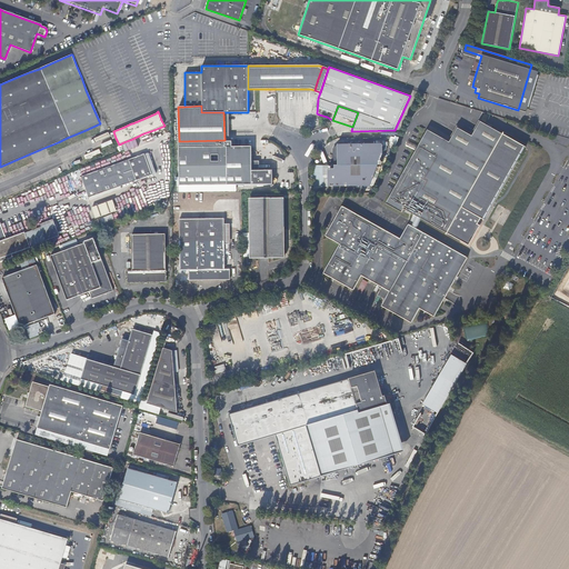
[(469,243),(478,227),(481,221),(485,223),(526,150),(503,137),(505,136),(503,135),(502,136),(480,123),(471,138),(457,130),(449,143),(427,131),(386,205),(401,213),(405,210),(413,216),(412,219),(416,221),(418,218),(447,235),(447,236),(448,236),(449,233),(465,243),(469,243)]
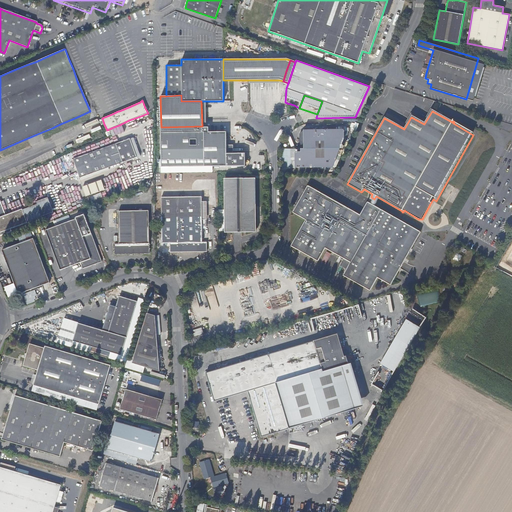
[(340,149),(339,140),(344,140),(343,132),(339,132),(339,130),(307,130),(306,131),(303,131),(303,149),(300,149),(300,150),(294,151),(294,168),(301,168),(301,169),(333,168),(332,156),(338,155),(337,149),(340,149)]
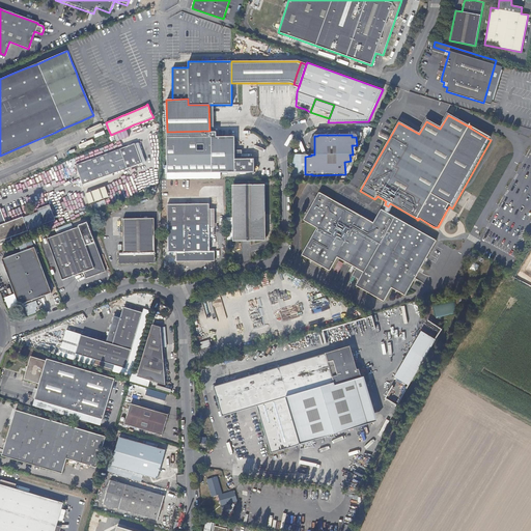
[(235,151),(235,139),(167,140),(167,157),(167,173),(180,173),(190,173),(214,173),(255,172),(255,160),(235,160),(235,151)]
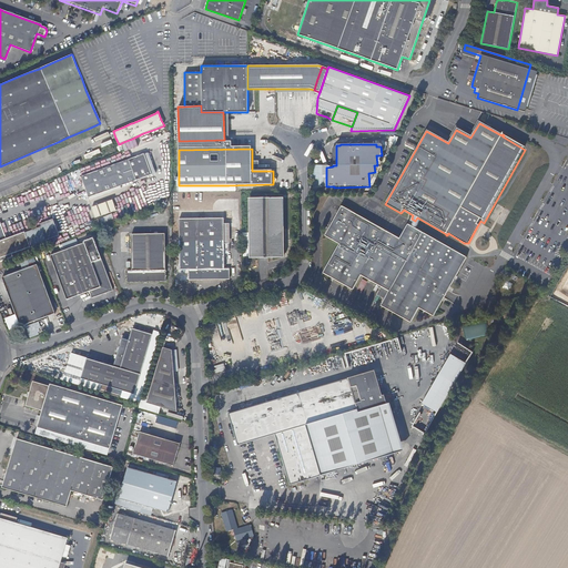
[(78,162),(92,155),(91,153),(77,159),(78,162)]
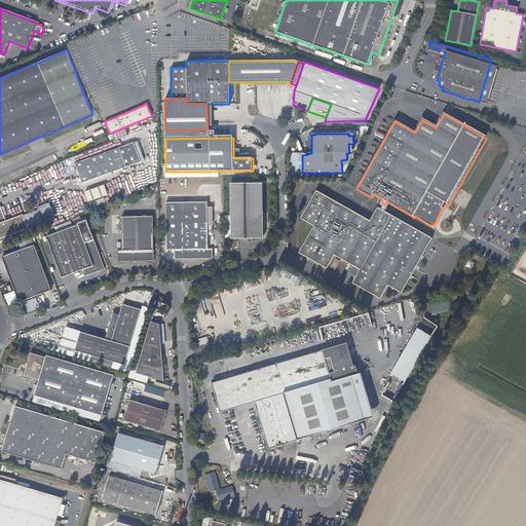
[(82,183),(141,162),(134,143),(75,163),(82,183)]
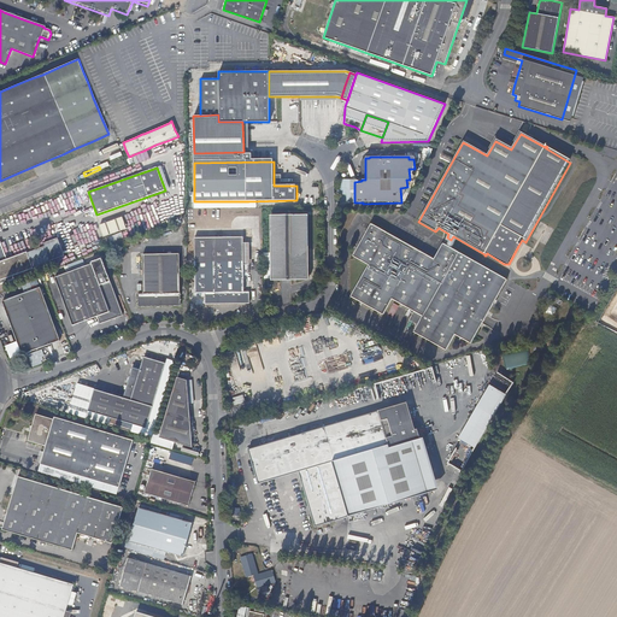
[(309,281),(309,216),(272,216),(272,282),(309,281)]
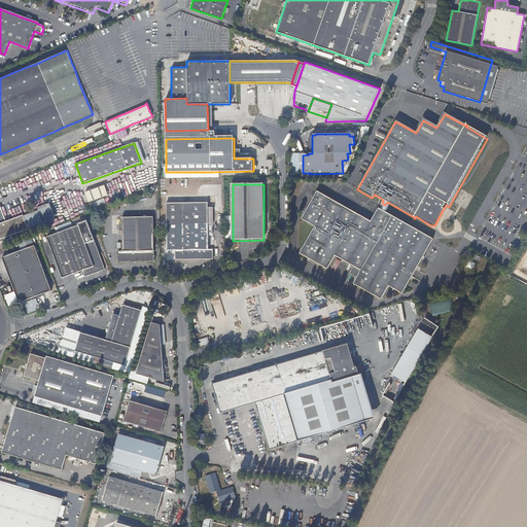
[(107,196),(104,185),(84,192),(89,203),(103,198),(107,196)]
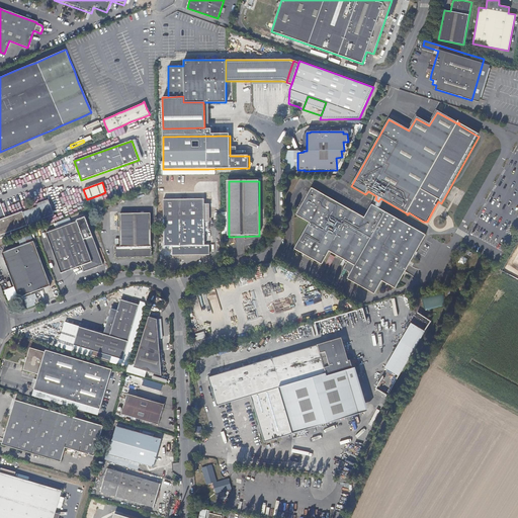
[(126,186),(109,192),(111,196),(119,193),(120,196),(128,193),(126,186)]
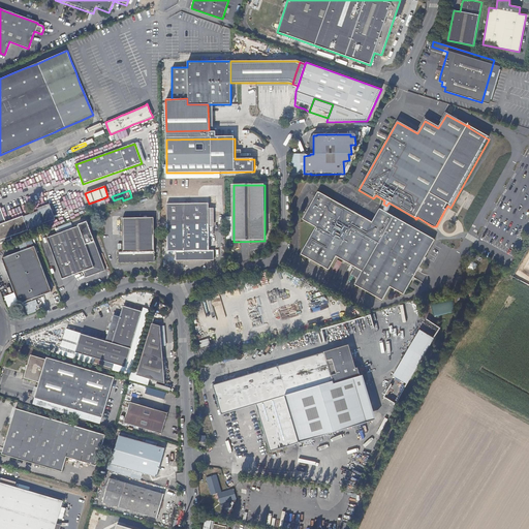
[(319,204),(323,197),(317,193),(313,200),(319,204)]
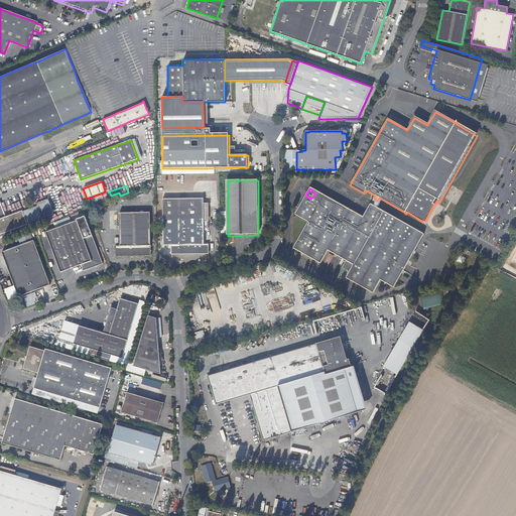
[(342,224),(349,211),(315,192),(311,199),(305,196),(301,202),(313,209),(342,224)]
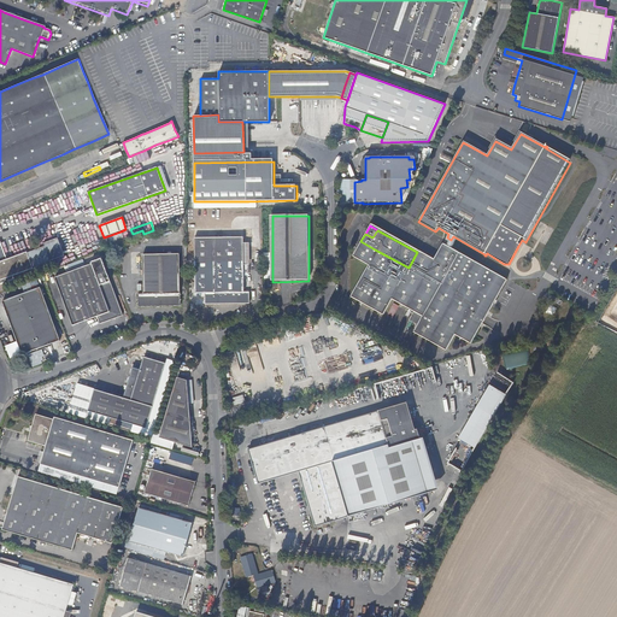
[(125,240),(122,233),(109,238),(111,246),(125,240)]
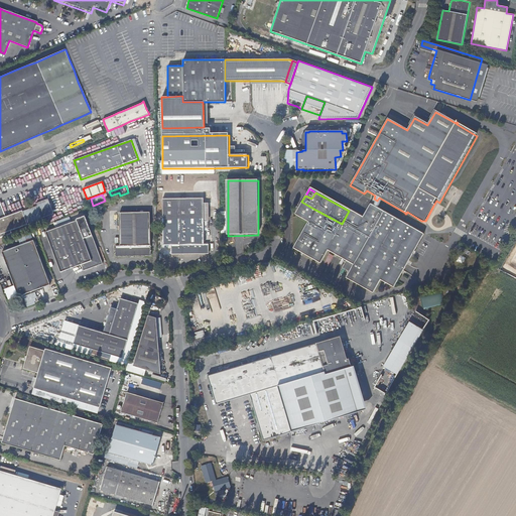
[(28,227),(43,221),(42,218),(53,214),(51,208),(47,199),(36,204),(37,207),(22,212),(6,218),(0,202),(0,238),(12,234),(11,232),(27,225),(28,227)]
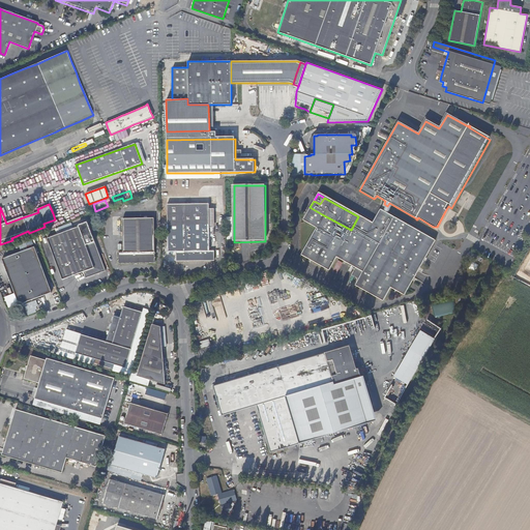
[(210,251),(209,204),(168,204),(168,252),(177,252),(177,261),(214,261),(214,251),(210,251)]
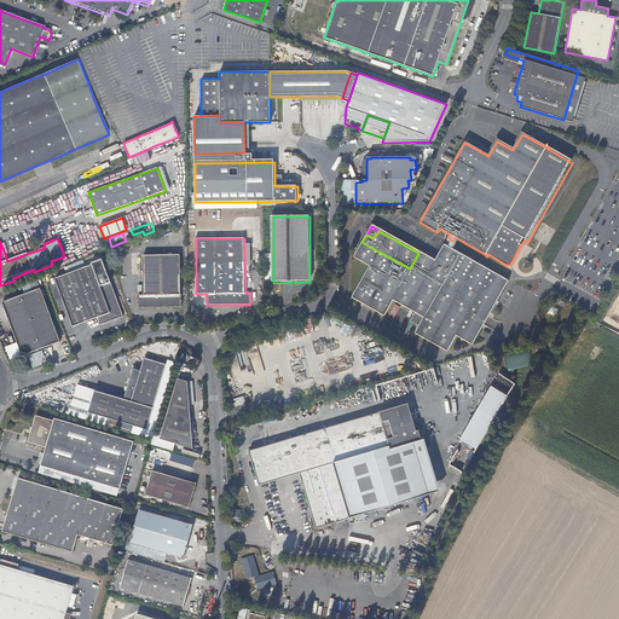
[(470,345),(507,282),(444,247),(435,262),(418,253),(410,268),(376,250),(362,242),(352,256),(370,266),(401,284),(392,300),(423,318),(415,334),(446,352),(455,336),(470,345)]
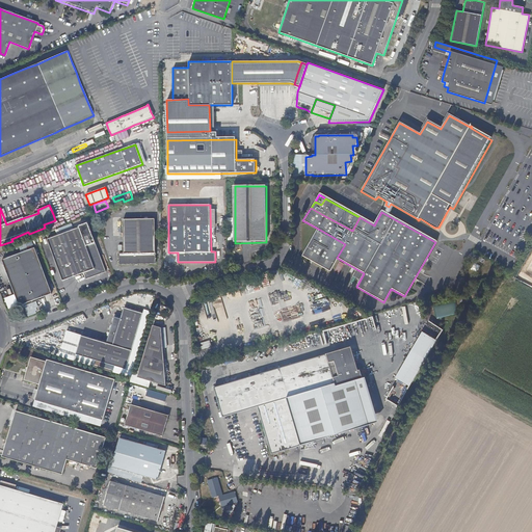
[(449,214),(447,212),(439,228),(434,228),(440,231),(449,214)]
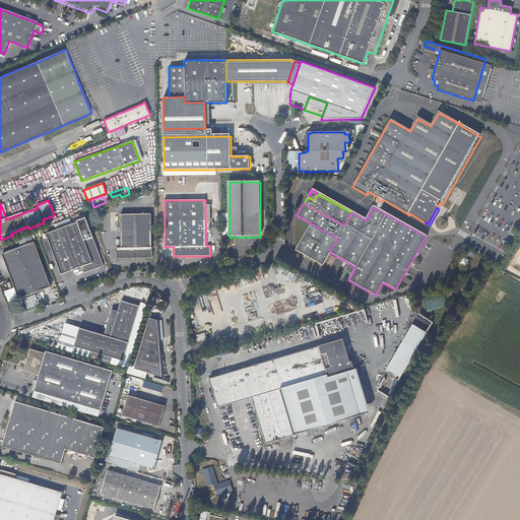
[(67,208),(59,210),(61,217),(70,215),(67,208)]
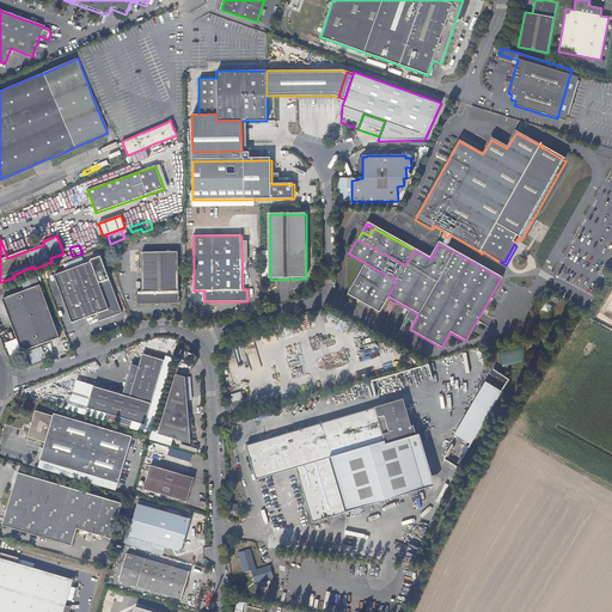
[(178,291),(178,275),(179,275),(179,269),(178,269),(177,252),(141,252),(142,279),(142,292),(136,292),(136,304),(179,304),(179,291),(178,291)]
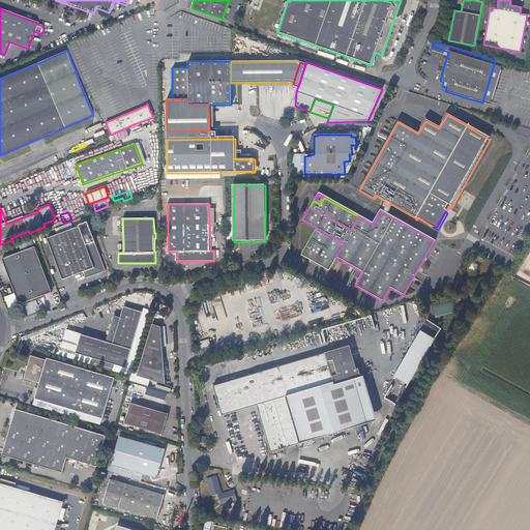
[(108,269),(89,223),(48,239),(64,280),(86,271),(88,277),(108,269)]
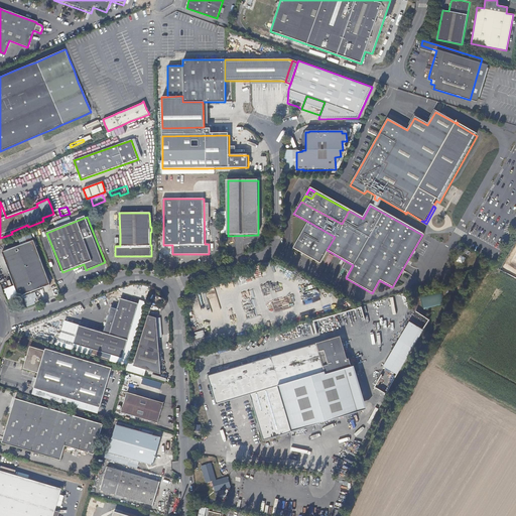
[(327,250),(335,237),(308,222),(292,248),(319,264),(327,250)]
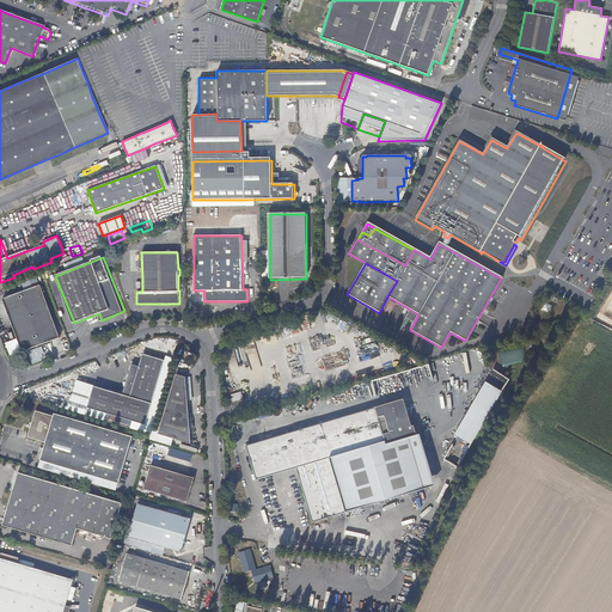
[(63,337),(43,285),(2,300),(23,353),(63,337)]
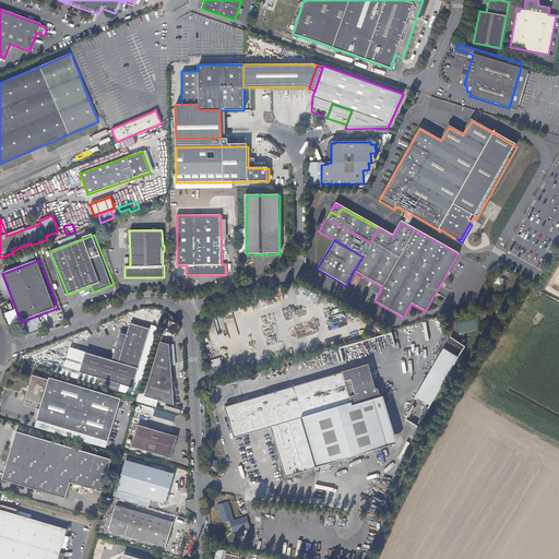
[(463,334),(479,330),(477,318),(460,322),(463,334)]
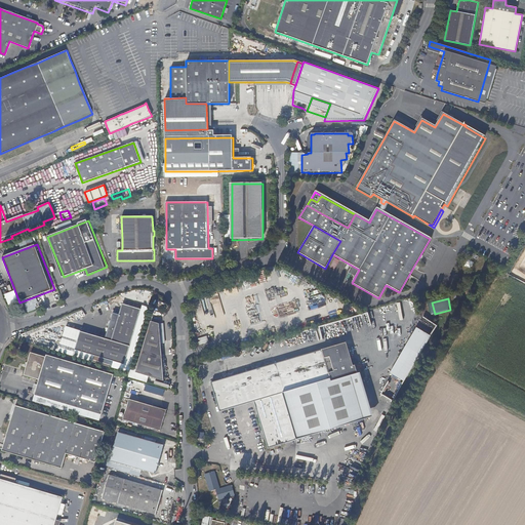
[(298,300),(292,303),(295,310),(293,310),(295,315),(303,313),(298,300)]
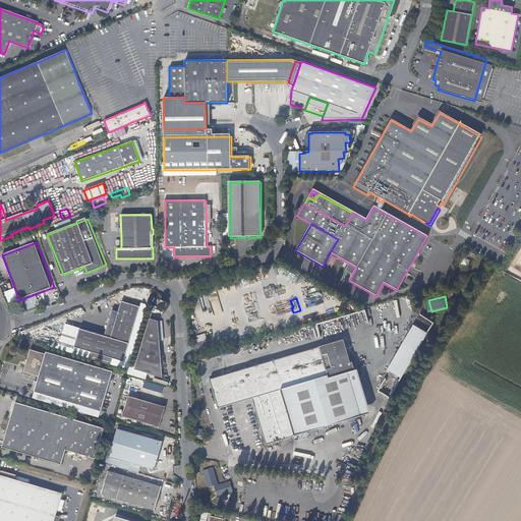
[(124,362),(141,304),(126,299),(125,302),(122,302),(119,312),(113,310),(105,336),(79,329),(74,347),(124,362)]
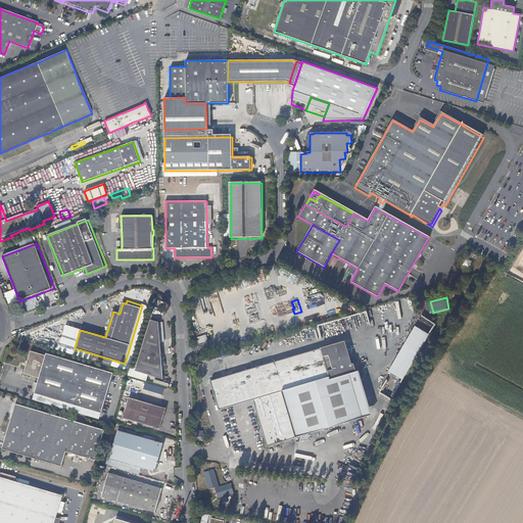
[(163,380),(159,322),(151,319),(136,372),(163,380)]
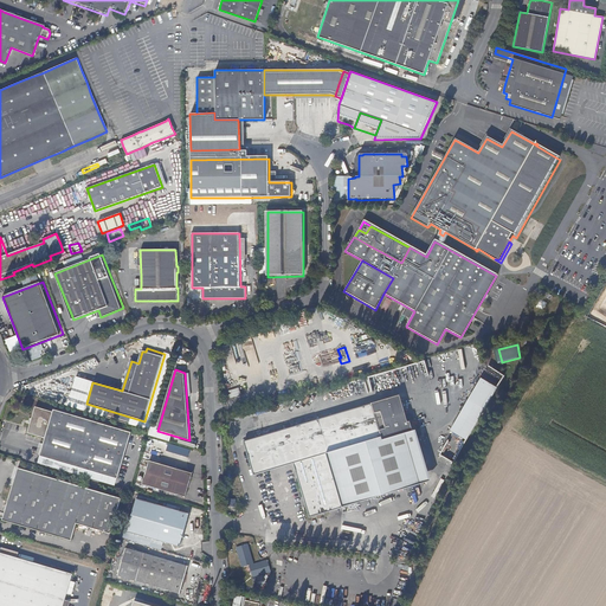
[(367,442),(378,439),(382,438),(382,440),(388,439),(394,437),(400,436),(407,433),(408,436),(414,434),(412,427),(411,421),(408,423),(407,419),(406,417),(404,408),(403,405),(401,399),(400,395),(393,398),(389,398),(381,401),(378,401),(371,404),(368,405),(359,407),(356,408),(347,411),(339,413),(336,414),(331,416),(329,417),(323,418),(318,419),(314,420),(310,421),(302,424),(294,426),(284,430),(277,432),(274,432),(269,434),(263,436),(249,439),(244,442),(245,444),(247,452),(250,462),(252,470),(253,476),(258,475),(265,472),(275,469),(281,468),(289,465),(294,464),(296,471),(300,482),(302,491),(304,501),(308,510),(310,517),(322,514),(335,510),(343,508),(334,475),(327,453),(336,451),(347,447),(352,446),(362,443),(367,442)]
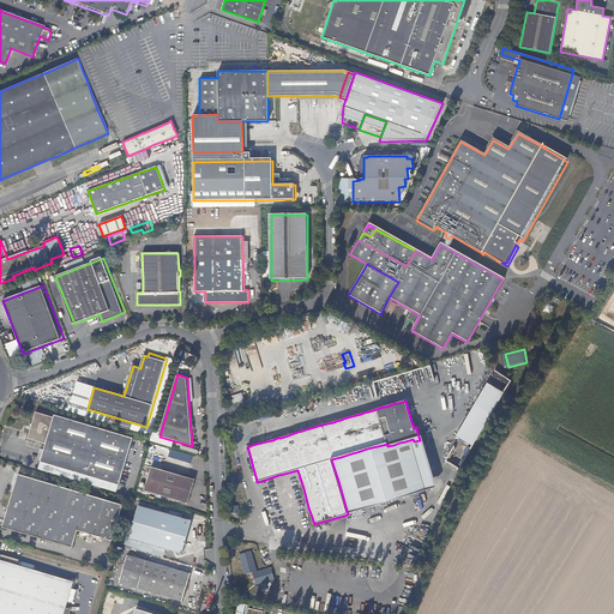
[(119,486),(133,439),(54,416),(54,419),(36,413),(28,439),(46,445),(41,462),(110,483),(119,486)]
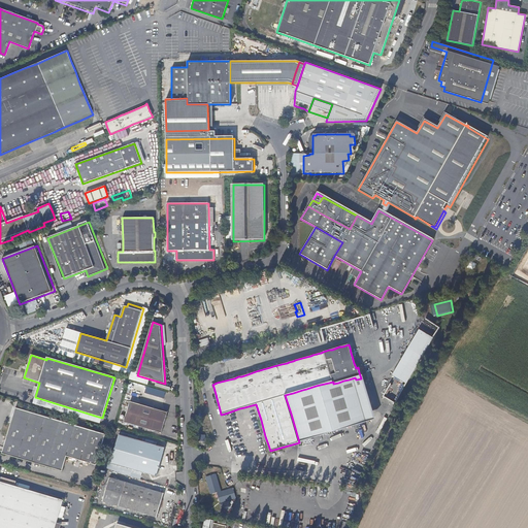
[(372,418),(371,414),(368,403),(367,398),(363,386),(361,378),(356,380),(355,377),(349,380),(343,381),(338,383),(333,384),(333,382),(329,383),(320,385),(316,386),(306,389),(302,390),(293,393),(285,395),(291,414),(299,442),(303,440),(323,435),(342,429),(357,425),(367,422),(373,420),(372,418)]
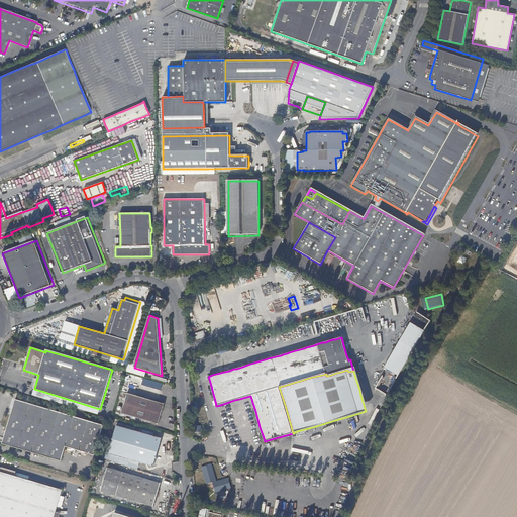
[(154,382),(153,388),(166,390),(167,385),(154,382)]
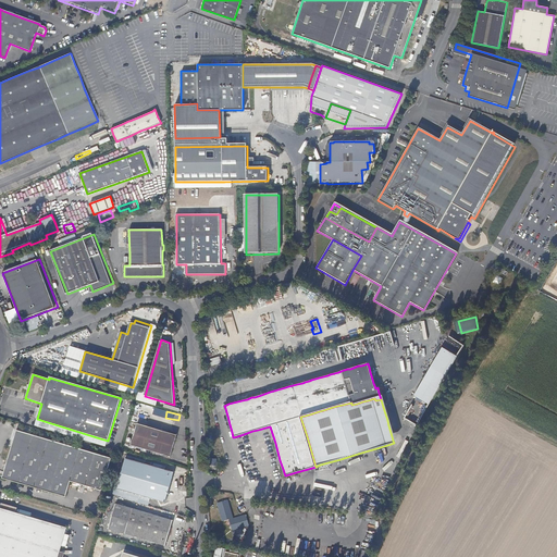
[(171,457),(180,430),(140,418),(132,445),(171,457)]
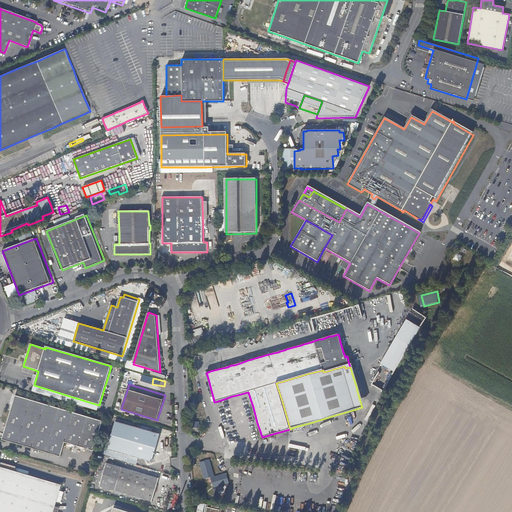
[(93,452),(102,422),(16,396),(2,440),(61,458),(65,443),(93,452)]
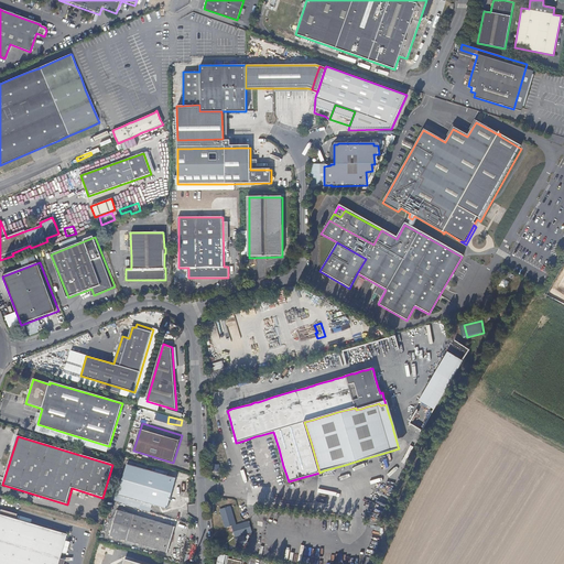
[(175,479),(128,465),(119,495),(166,509),(172,491),(173,491),(175,484),(174,483),(175,479)]
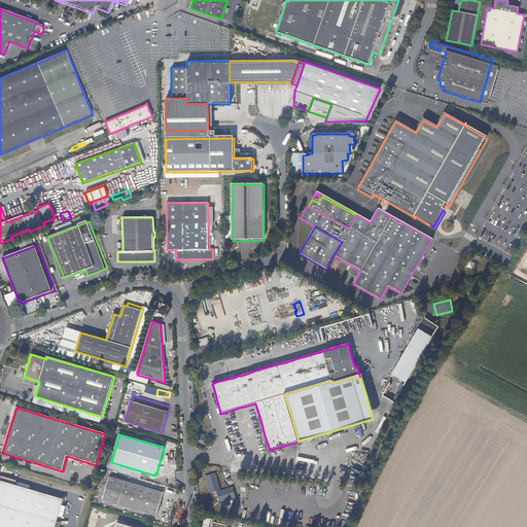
[(220,488),(216,473),(207,477),(210,490),(220,488)]
